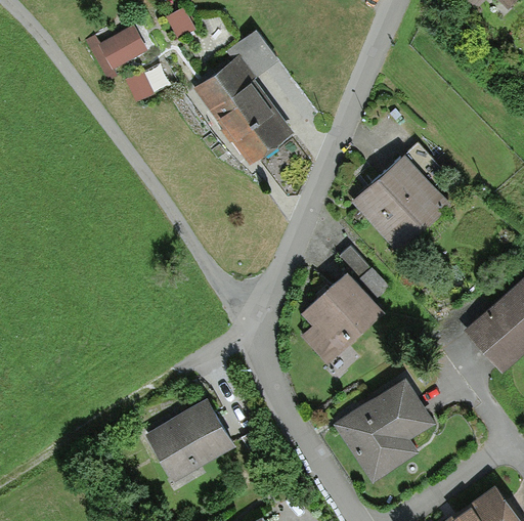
[(464,0),(476,11),(486,0),(500,0),(510,9),(519,0),(464,0)]
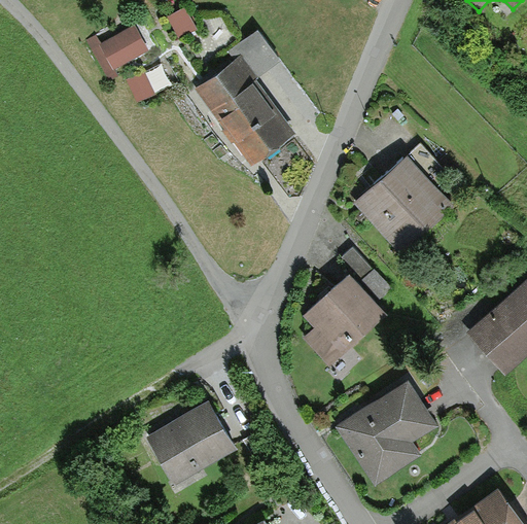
[(135,25),(102,44),(97,36),(85,42),(109,82),(119,77),(115,70),(149,49),(135,25)]
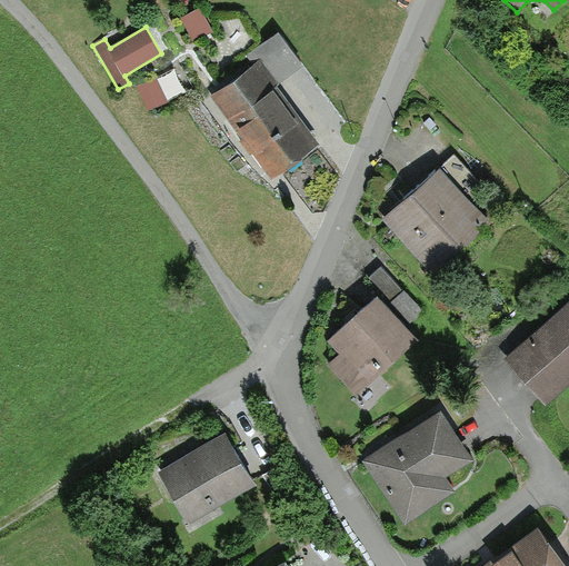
[(247,57),(253,65),(260,60),(278,83),(303,65),(279,32),(247,57)]
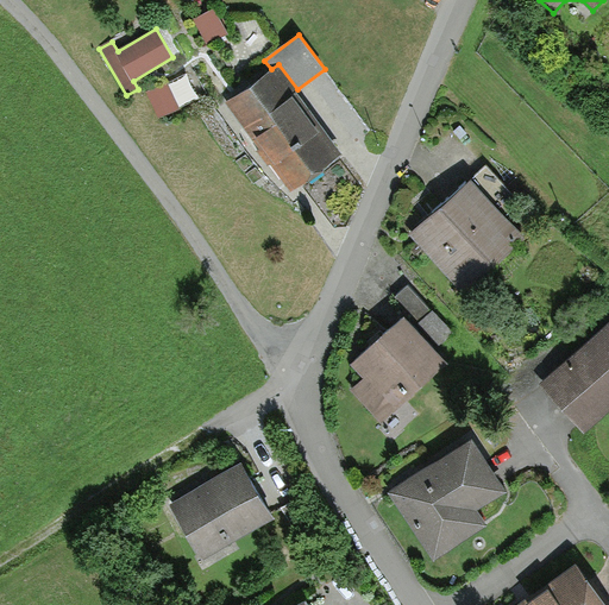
[(225,104),(289,191),(344,152),(297,89),(278,64),(271,69),(225,104)]
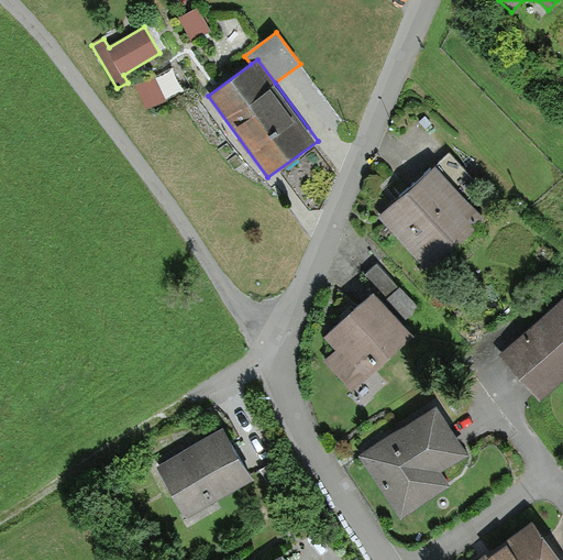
[(377,217),(429,274),(488,220),(468,198),(481,187),(450,153),(438,165),(435,163),(377,217)]
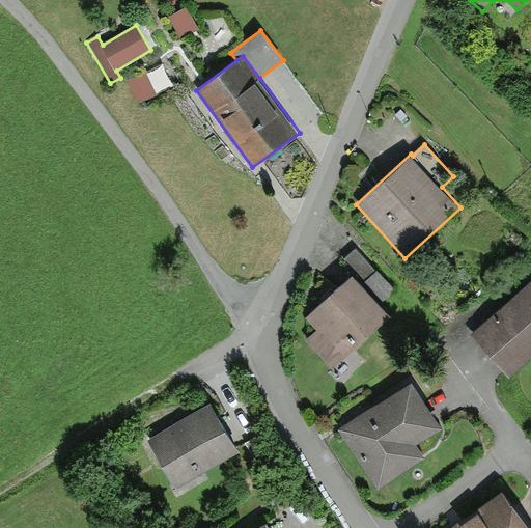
[(376,271),(356,249),(345,259),(366,281),(376,271)]
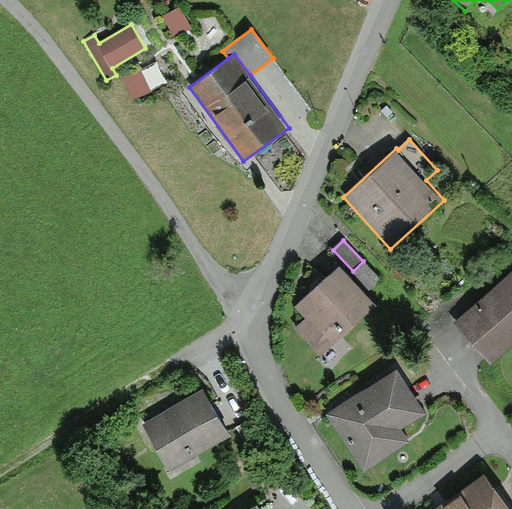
[(382,280),(364,261),(352,272),(371,291),(382,280)]
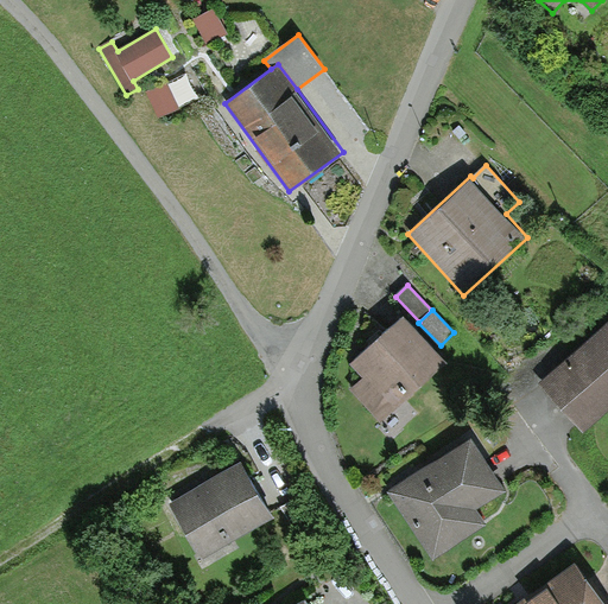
[(349,390),(381,424),(449,361),(404,312),(350,362),(363,376),(349,390)]
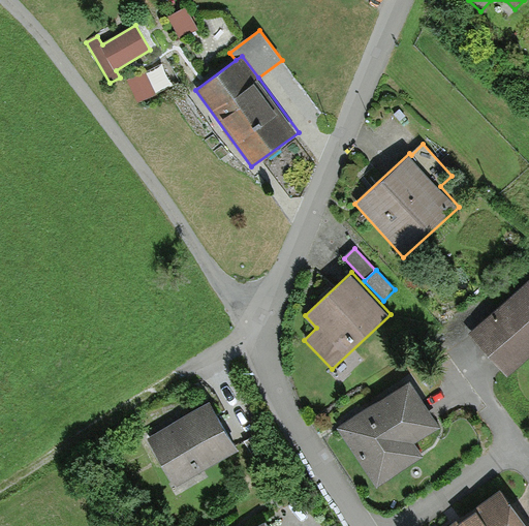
[(528,278),(468,334),(508,377),(528,357),(528,278)]
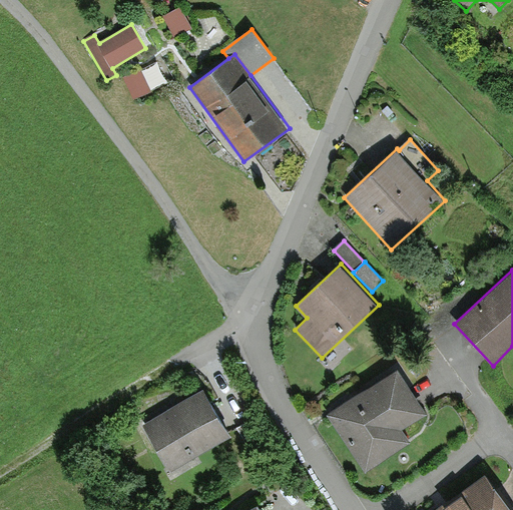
[(399,367),(327,414),(366,473),(411,443),(402,430),(429,412),(399,367)]
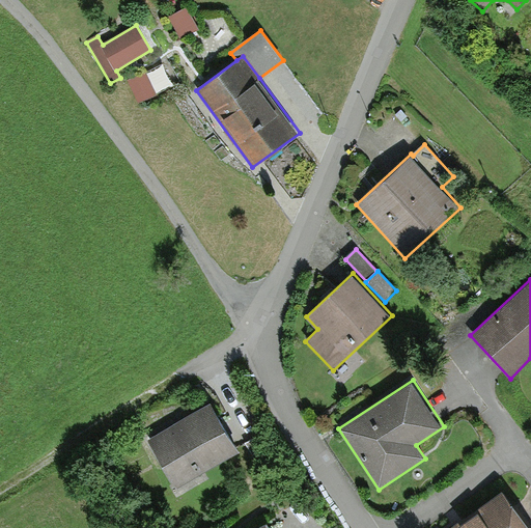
[(212,401),(147,440),(176,490),(241,451),(212,401)]
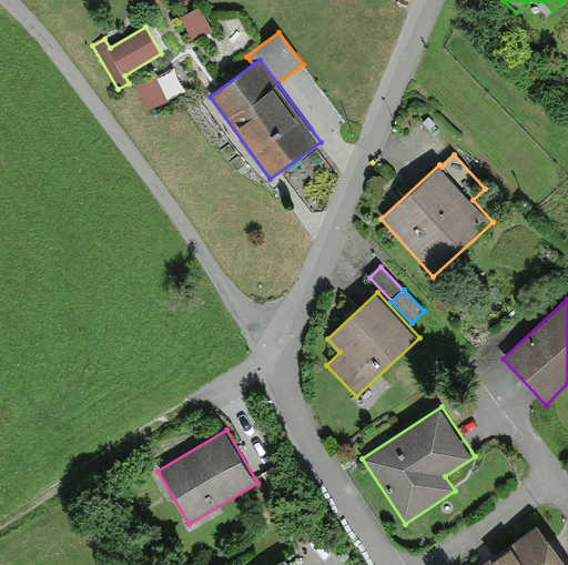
[(567,564),(567,561),(537,522),(482,564),(567,564)]
